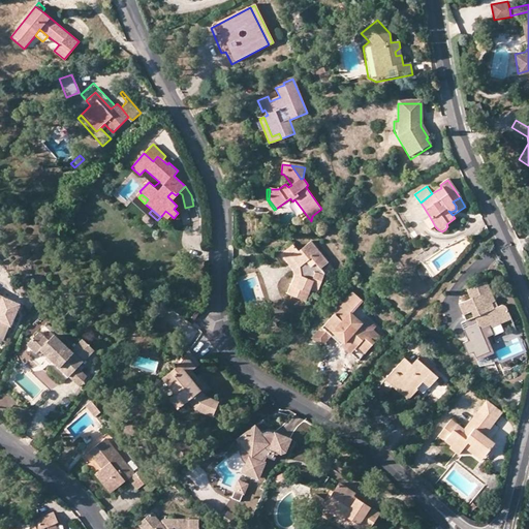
[(167,220),(170,215),(165,211),(162,215),(167,220)]
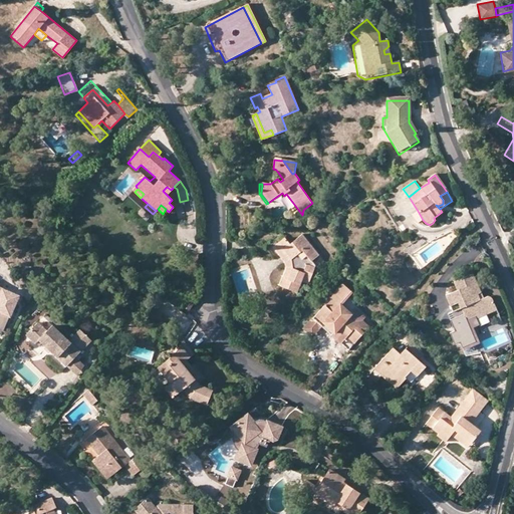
[(417,224),(423,220),(418,211),(412,216),(417,224)]
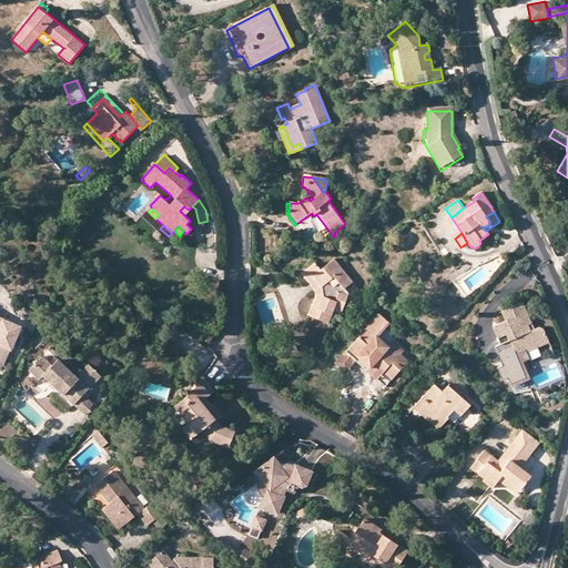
[(333,261),(321,271),(313,276),(321,286),(323,297),(317,310),(312,307),(308,317),(326,324),(332,312),(341,315),(347,294),(344,290),(352,283),(333,261)]
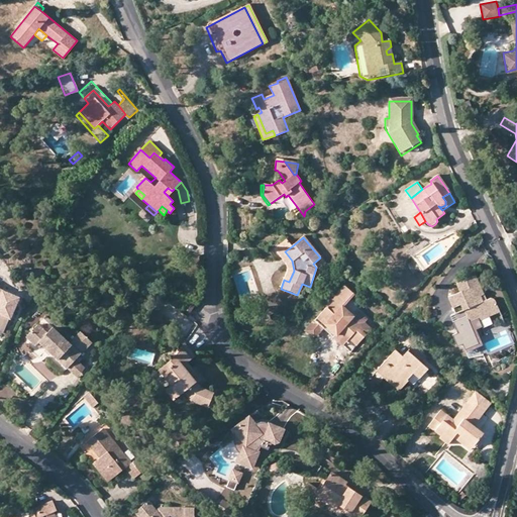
[(288,272),(284,280),(289,282),(294,271),(292,261),(285,251),(292,246),(286,240),(275,249),(286,263),(288,272)]
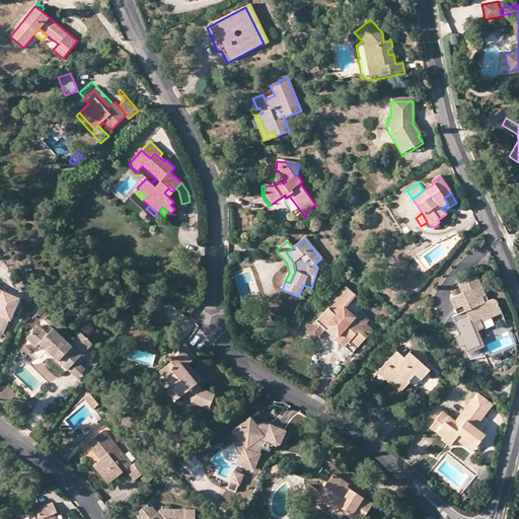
[(422,258),(420,256),(416,260),(425,273),(429,270),(427,267),(422,258)]
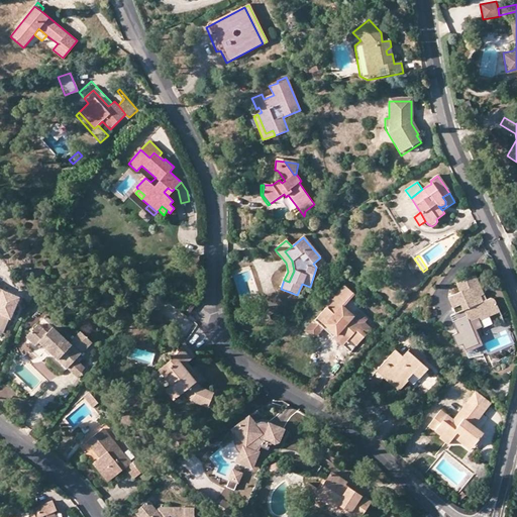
[(481,293),(485,291),(476,273),(456,282),(460,290),(448,295),(456,311),(452,313),(455,319),(454,320),(459,330),(454,333),(459,344),(464,341),(467,347),(481,340),(471,318),(479,314),(481,317),(501,308),(495,296),(494,295),(491,294),(487,296),(484,298),(481,293)]
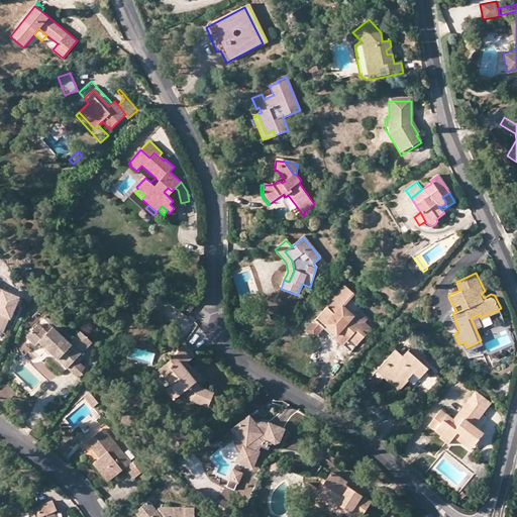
[(0,304),(2,306),(1,308),(0,311),(0,326),(3,327),(17,292),(0,285),(0,304)]
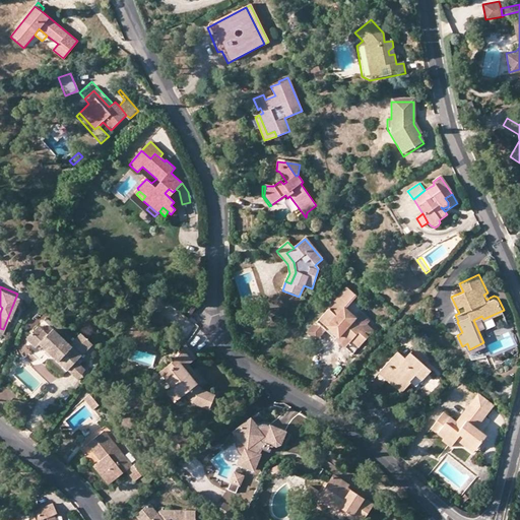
[(355,318),(345,310),(355,298),(345,289),(316,323),(313,326),(320,333),(323,330),(326,326),(339,337),(342,334),(359,348),(368,337),(365,334),(370,328),(358,317),(355,318)]
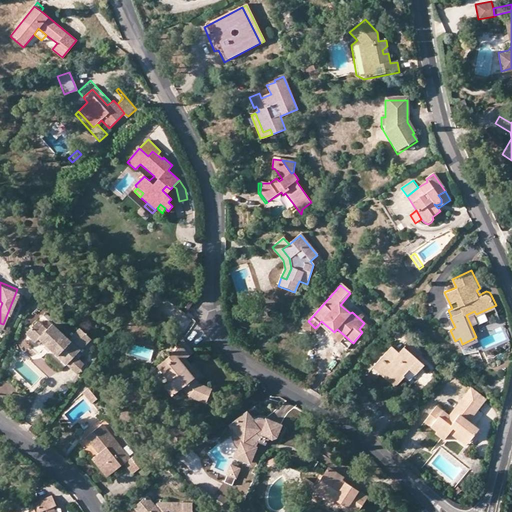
[(194,301),(188,297),(184,302),(191,306),(194,301)]
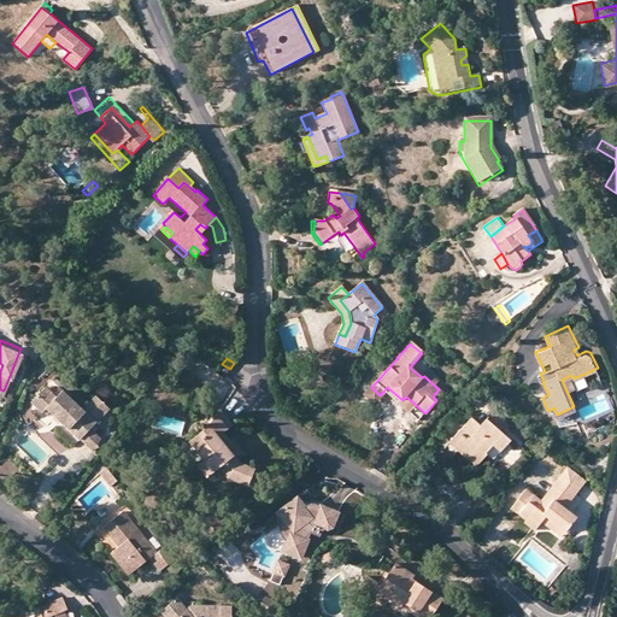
[(380,395),(371,387),(363,397),(372,404),(380,395)]
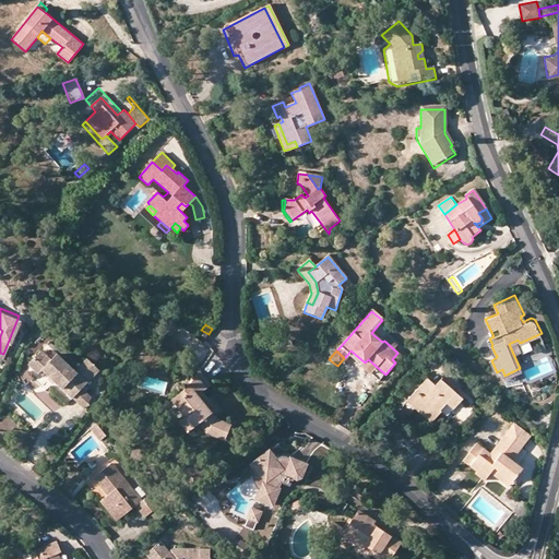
[(379,382),(385,375),(368,359),(365,363),(351,351),(347,355),(379,382)]
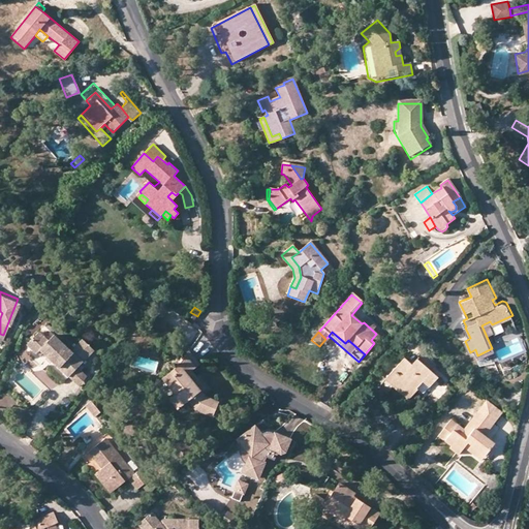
[(70,352),(53,335),(47,341),(37,333),(26,345),(36,354),(39,350),(68,377),(93,350),(82,339),(70,352)]
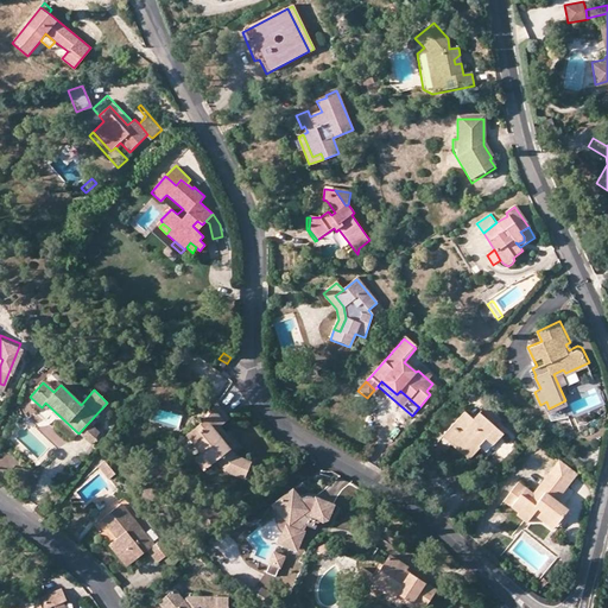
[(217,403),(195,425),(204,438),(195,445),(202,454),(195,461),(203,470),(216,461),(225,470),(245,479),(252,462),(234,454),(230,449),(215,430),(221,425),(228,419),(217,403)]
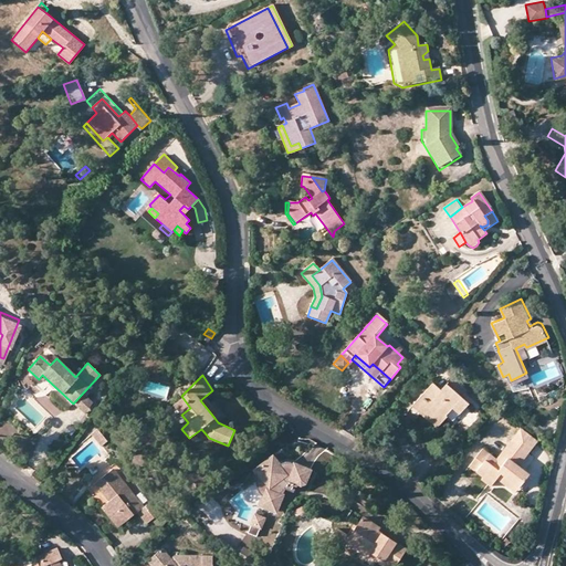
[(415,420),(419,415),(423,410),(440,426),(447,418),(446,417),(452,410),(459,415),(468,405),(446,385),(440,390),(432,384),(406,412),(415,420)]
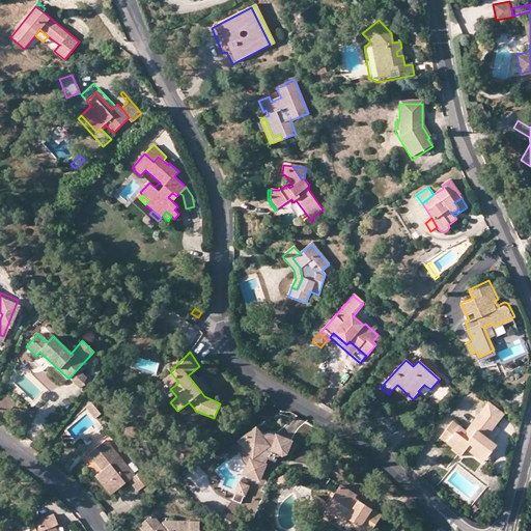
[(163,380),(170,389),(178,383),(170,371),(163,380)]
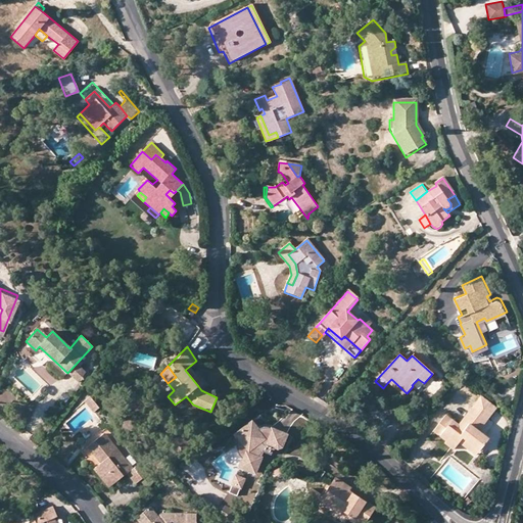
[(203,382),(190,366),(185,370),(198,386),(203,382)]
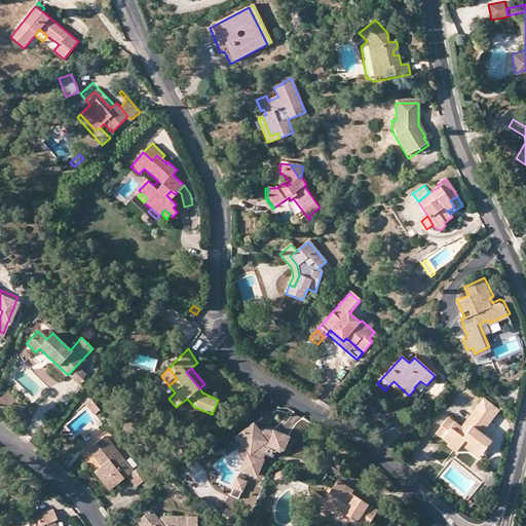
[(405,400),(409,396),(393,381),(389,385),(405,400)]
